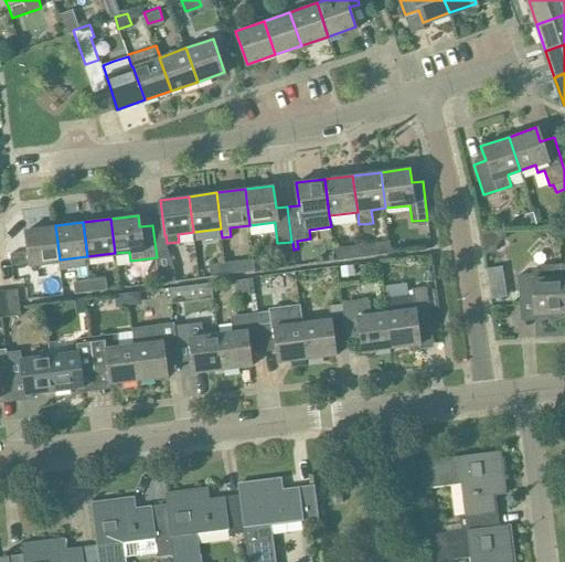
[(20,250),(10,250),(11,263),(21,262),(30,261),(30,264),(60,260),(55,225),(27,229),(29,248),(20,250)]
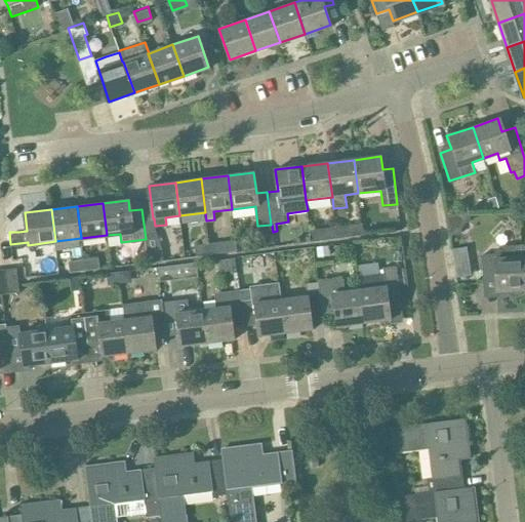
[(469,210),(447,213),(450,234),(461,232),(460,228),(466,221),(471,221),(470,218),(469,210)]
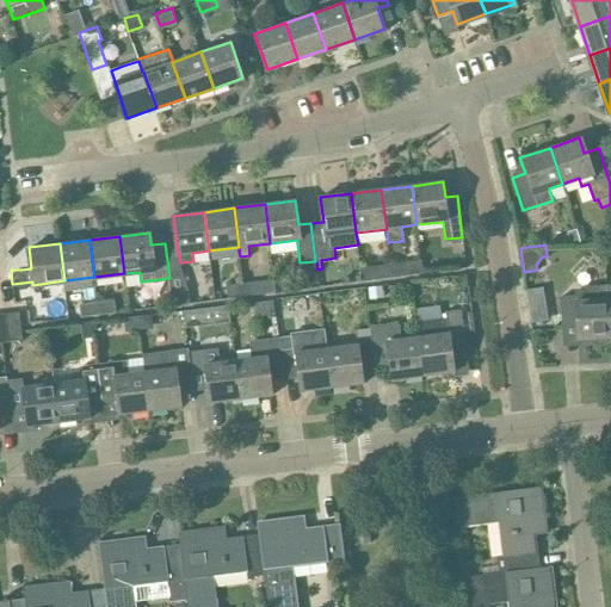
[(406,259),(390,261),(392,274),(407,272),(406,259)]
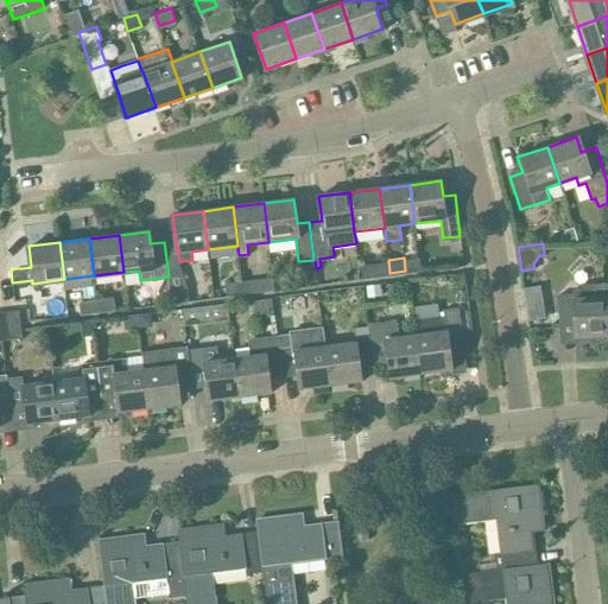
[(372,275),(390,273),(388,260),(371,262),(372,275)]
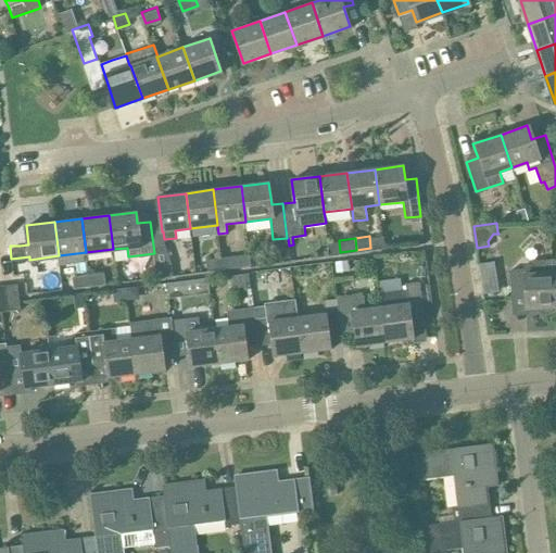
[(238,253),(222,255),(223,267),(239,265),(238,253)]
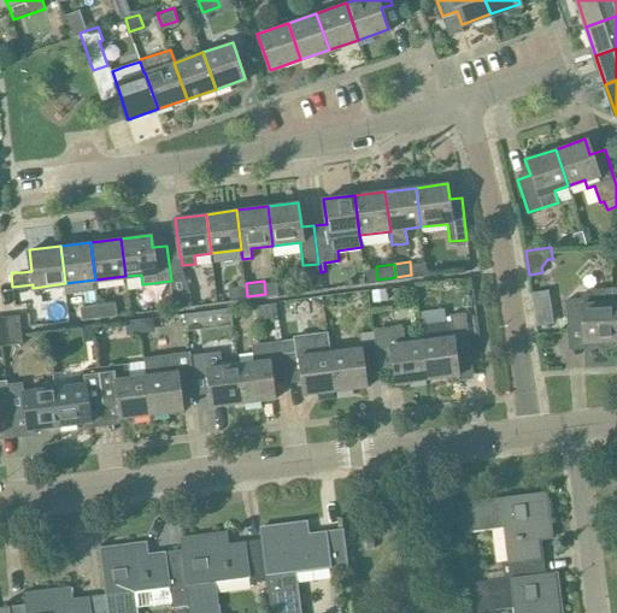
[(229,298),(247,296),(246,283),(228,286),(229,298)]
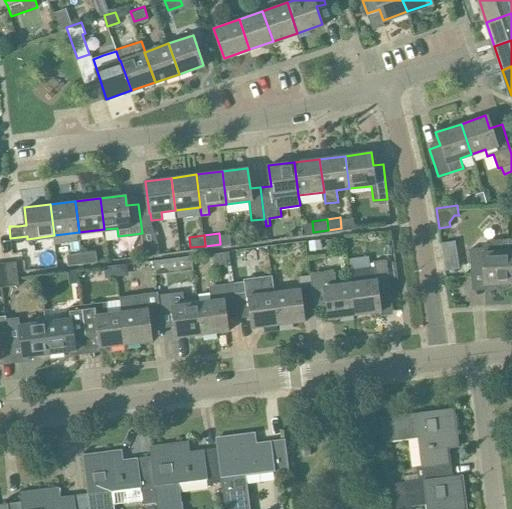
[(481,247),(471,247),(473,273),(485,272),(486,284),(497,283),(499,286),(502,288),(507,287),(510,286),(511,282),(508,238),(488,239),(481,247)]
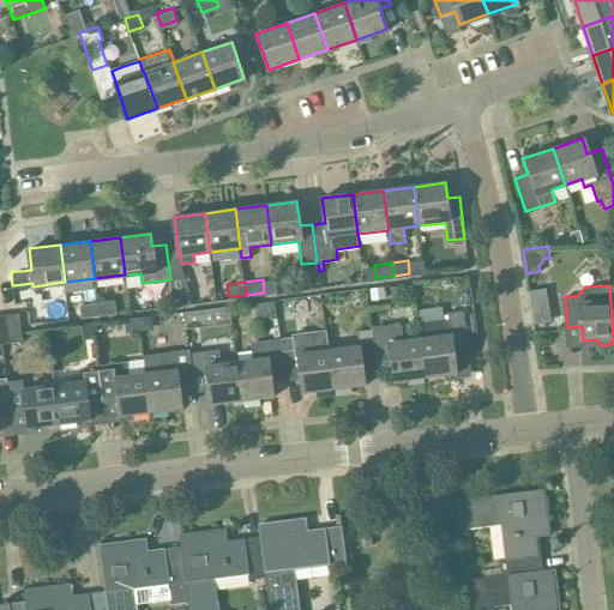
[(545,288),(529,290),(534,322),(549,320),(545,288)]
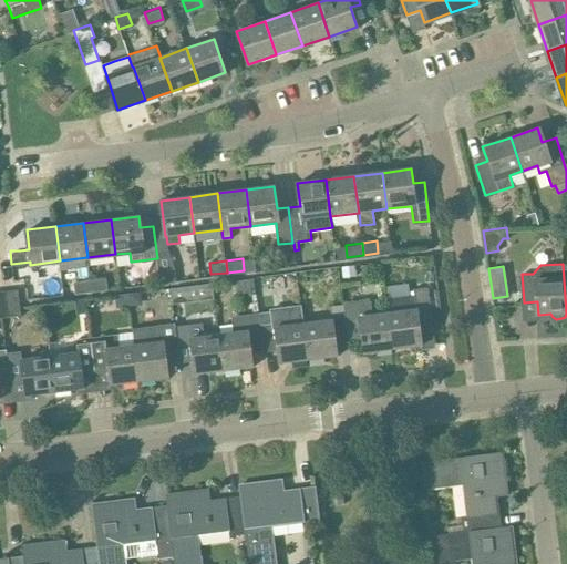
[(175,279),(174,267),(157,269),(158,282),(175,279)]
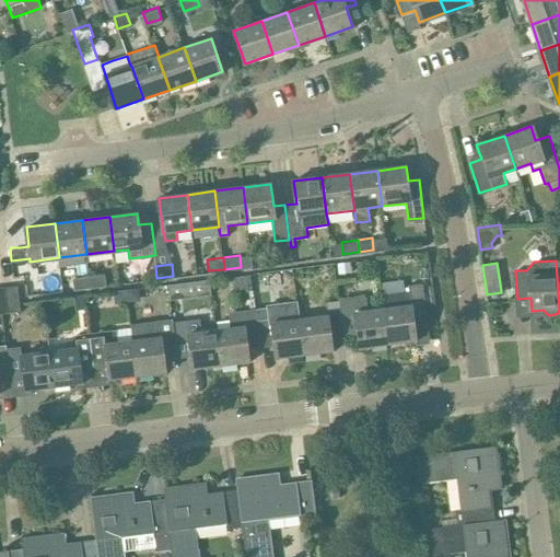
[(90,275),(91,287),(106,285),(104,273),(90,275)]
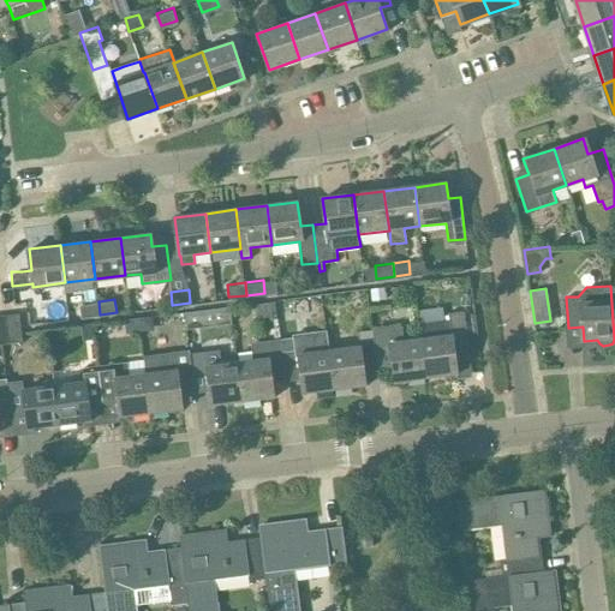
[(276,312),(275,300),(255,303),(256,315),(276,312)]
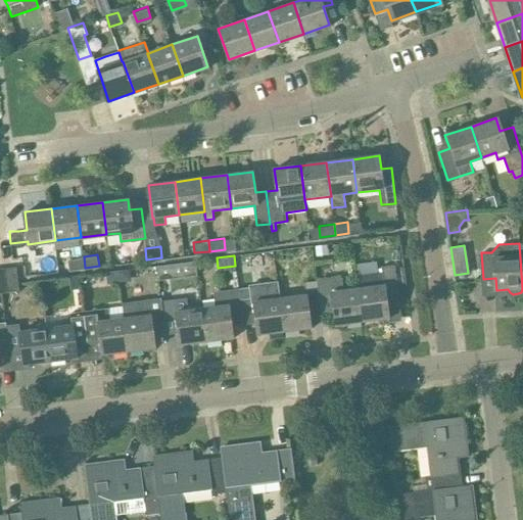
[(85,268),(84,256),(67,258),(68,270),(85,268)]
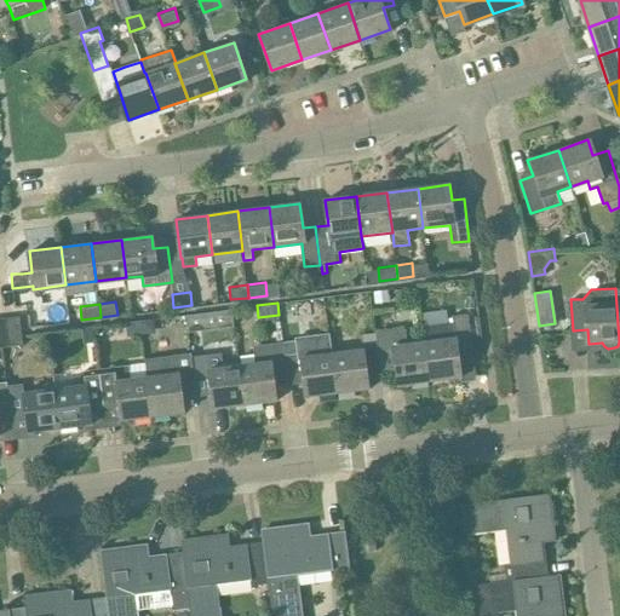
[(452,320),(420,323),(424,343),(430,380),(460,376),(461,376),(460,362),(474,361),(470,332),(466,312),(452,314),(452,320)]
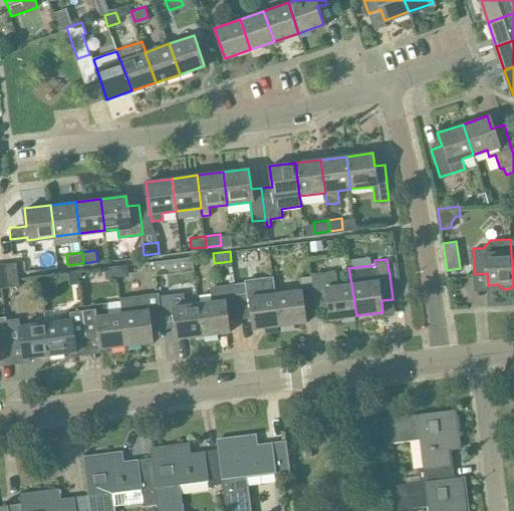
[(15,260),(4,261),(7,285),(18,284),(15,260)]
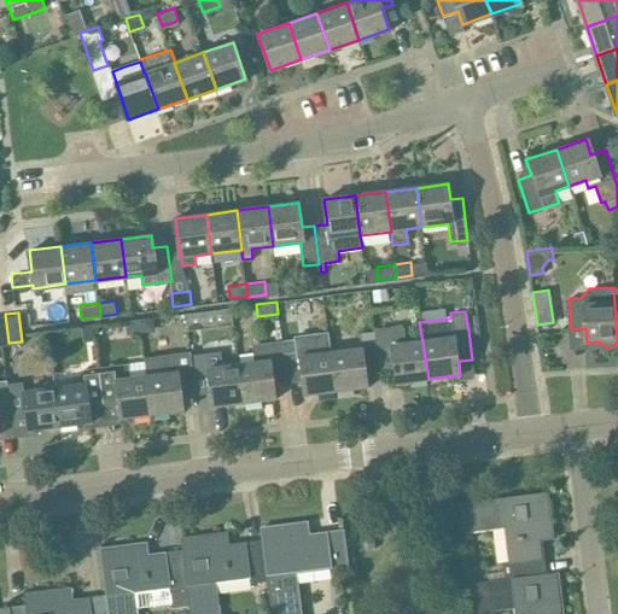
[(397,384),(429,379),(423,341),(407,344),(404,326),(375,329),(377,341),(380,370),(396,369),(397,384)]
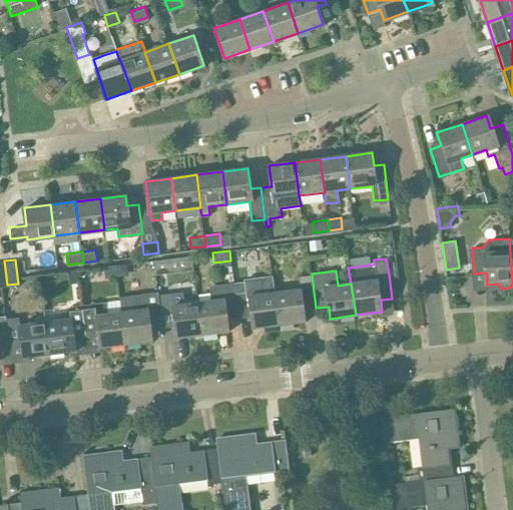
[(244,282),(234,283),(236,294),(236,293),(239,318),(252,316),(253,328),(280,325),(276,294),(274,277),(244,280),(244,282)]
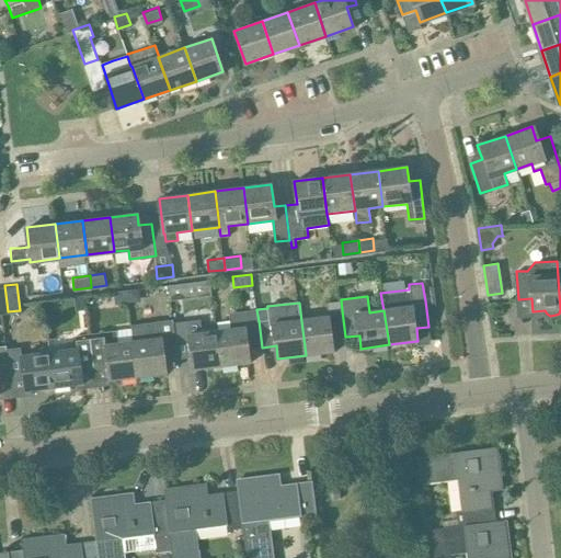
[(217,332),(221,366),(250,362),(248,349),(262,348),(259,320),(259,321),(256,309),(229,312),(231,330),(217,332)]
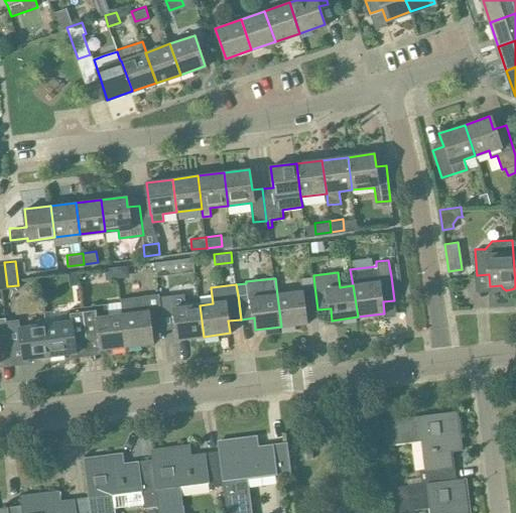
[(301,292),(277,295),(281,327),(307,324),(305,311),(317,309),(314,285),(303,287),(303,292),(301,292)]
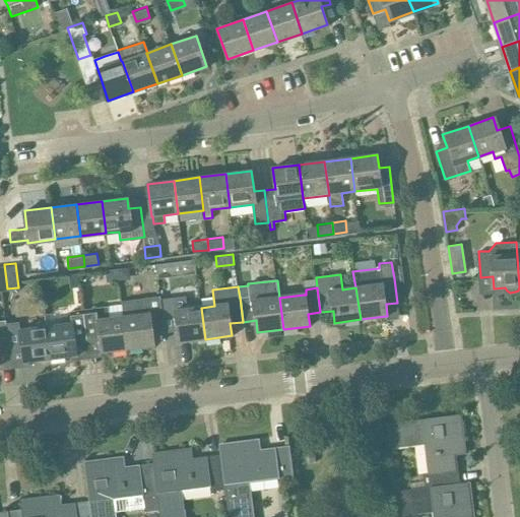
[(161,307),(160,298),(160,295),(121,300),(124,317),(127,348),(155,345),(153,333),(165,332),(161,307)]
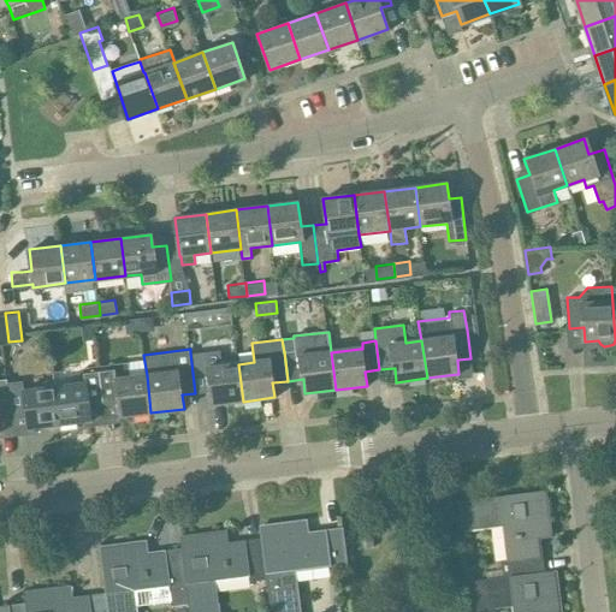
[(212,405),(243,402),(238,364),(223,366),(220,349),(190,352),(191,363),(195,393),(211,391),(212,405)]
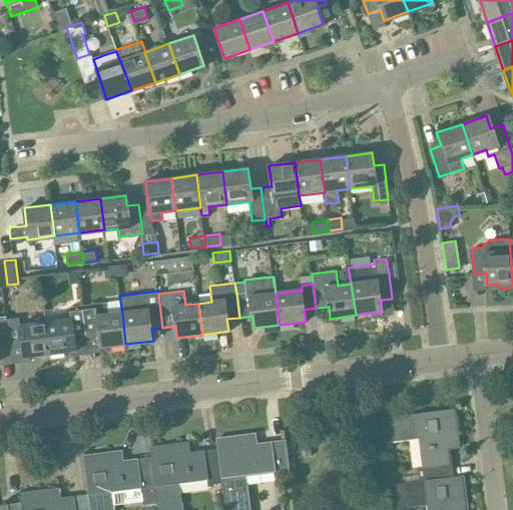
[(107,302),(82,305),(87,337),(98,335),(100,347),(125,344),(122,313),(108,315),(107,302)]
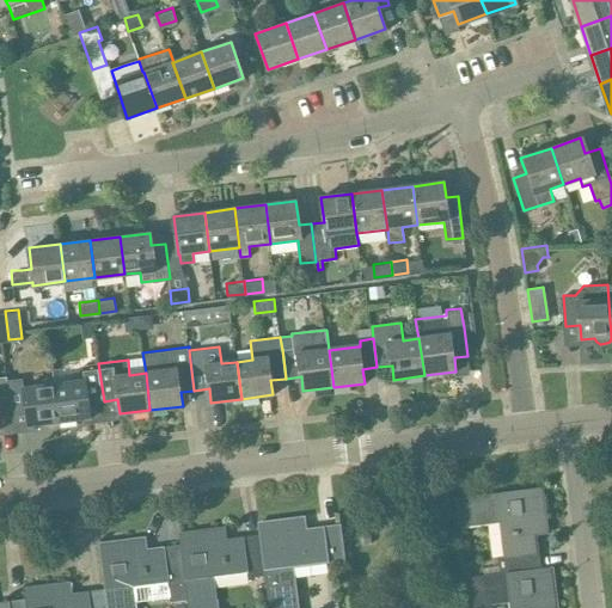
[(104,401),(98,363),(83,366),(84,372),(71,373),(72,382),(55,385),(59,421),(90,417),(89,404),(104,401)]
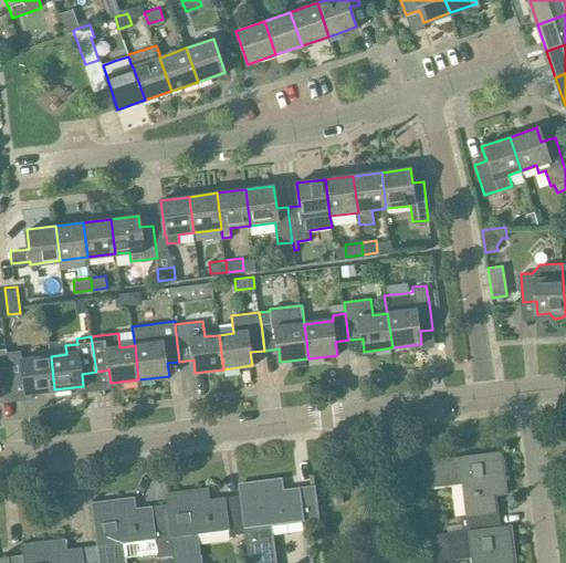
[(0,397),(0,394),(0,383),(11,382),(7,352),(7,348),(0,348),(0,397)]
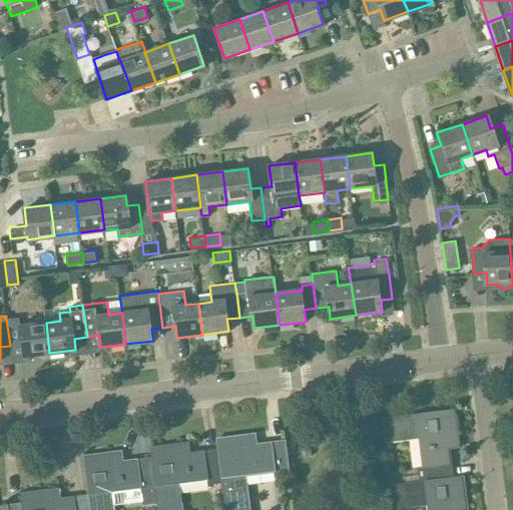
[(19,317),(6,319),(10,346),(23,345),(24,357),(49,353),(46,323),(20,326),(19,317)]
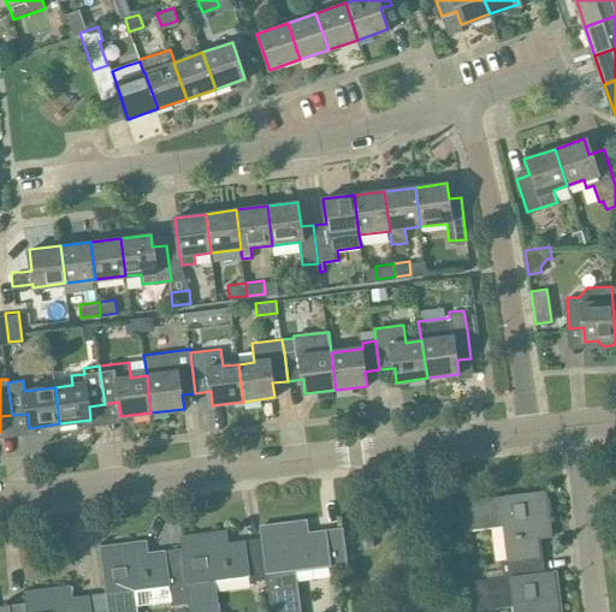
[(548,489),(460,501),(463,530),(504,526),(508,559),(502,560),(503,576),(504,577),(545,572),(545,571),(542,536),(540,529),(552,528),(548,489)]
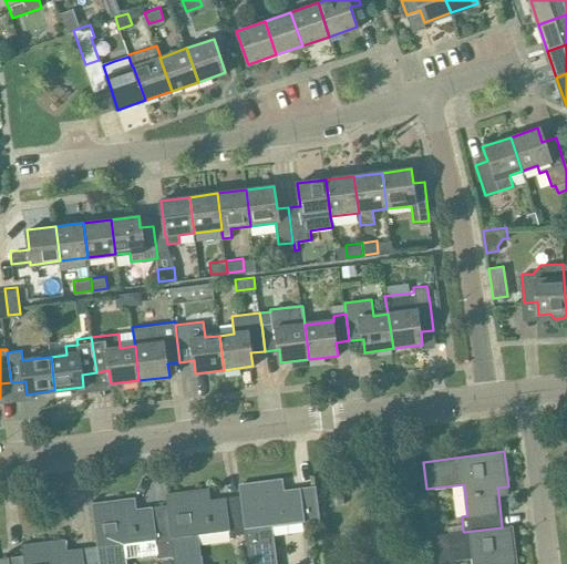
[(239,484),(240,495),(246,533),(245,533),(248,563),(276,563),(271,523),(302,520),(303,525),(320,523),(316,485),(279,490),(278,479),(239,484)]
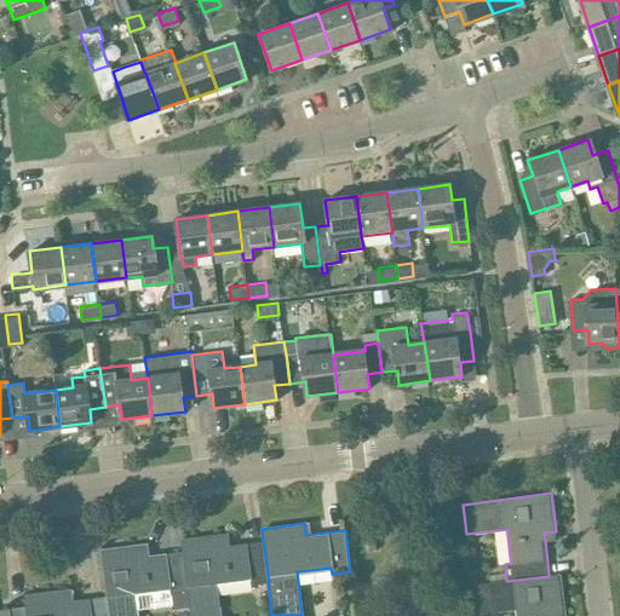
[(182,539),(183,551),(190,606),(190,615),(222,615),(218,582),(251,577),(252,583),(268,582),(269,582),(263,541),(225,546),(223,534),(182,539)]
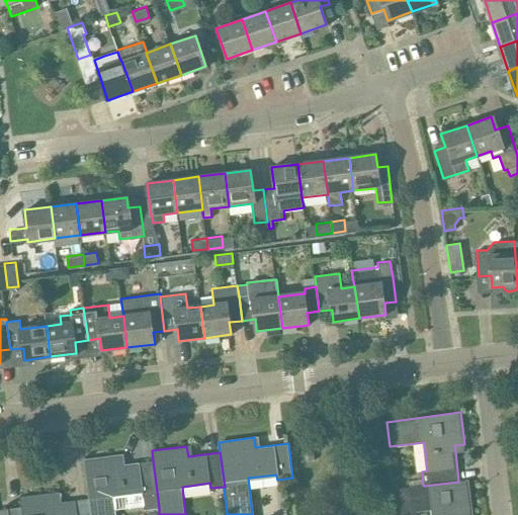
[(159,507),(153,460),(120,464),(119,455),(84,459),(88,498),(89,498),(91,514),(116,514),(114,495),(142,492),(144,509),(159,507)]
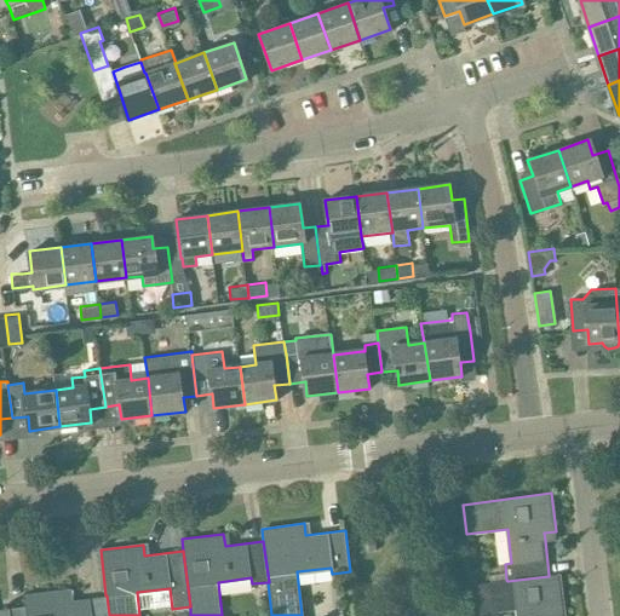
[(506,580),(474,583),(477,614),(517,609),(517,615),(554,615),(554,614),(566,612),(561,573),(549,575),(549,576),(507,581),(506,580)]
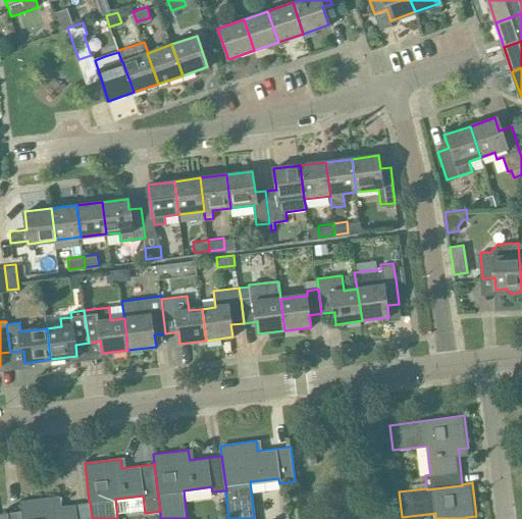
[(92,518),(90,502),(89,502),(56,506),(55,496),(20,501),(21,510),(22,510),(22,518),(92,518)]
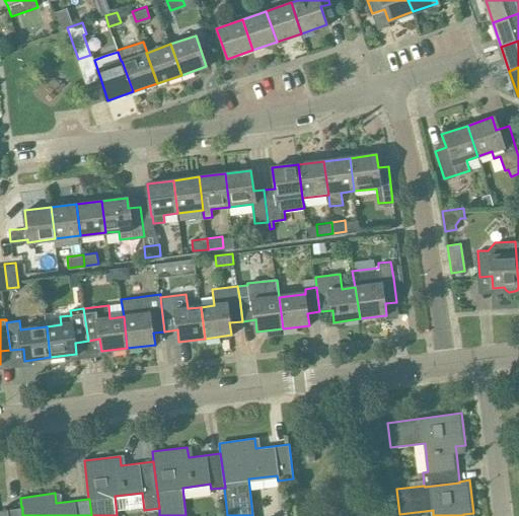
[(22,515),(22,507),(21,507),(0,509),(0,515),(22,515)]
